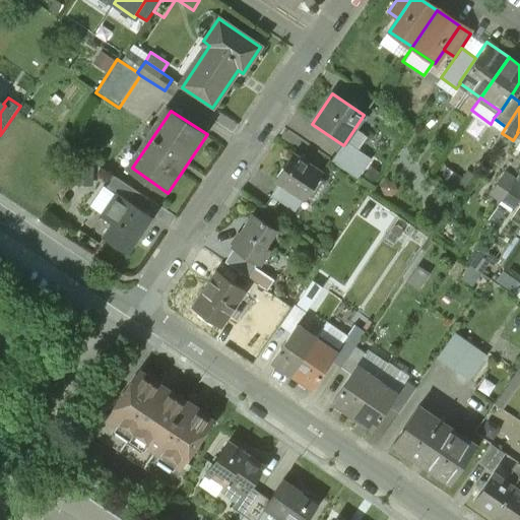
[(370,160),(344,144),(343,145),(332,161),(356,179),(370,160)]
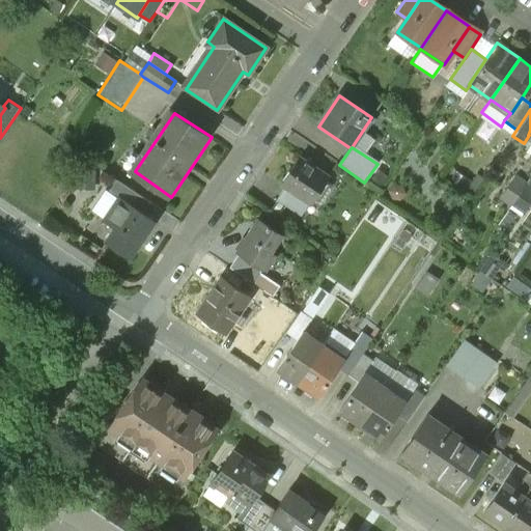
[(326,178),(299,160),(281,185),(285,188),(309,204),(326,178)]
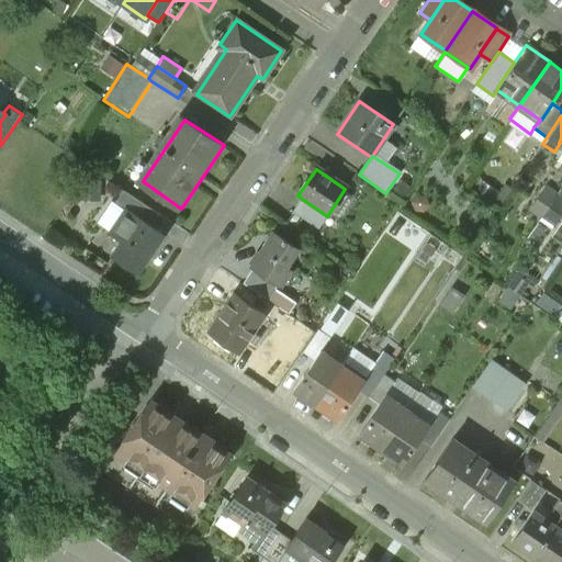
[(555,195),(543,187),(536,199),(547,206),(555,195)]
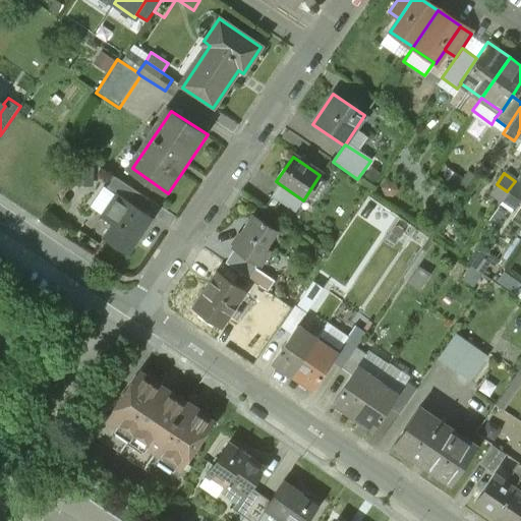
[(141,194),(114,177),(108,186),(118,193),(134,205),(138,198),(141,194)]
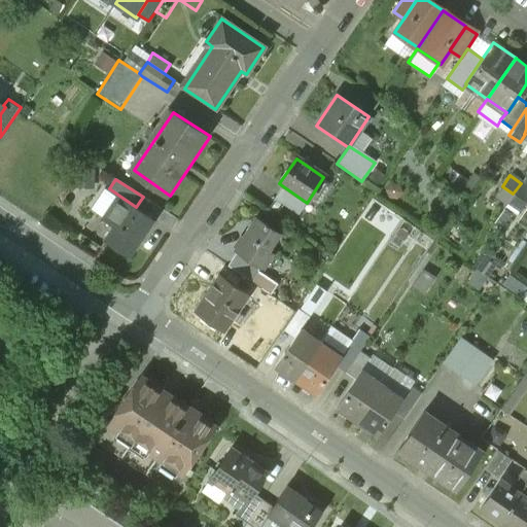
[(526,197),(526,187),(521,183),(513,195),(524,202),(526,197)]
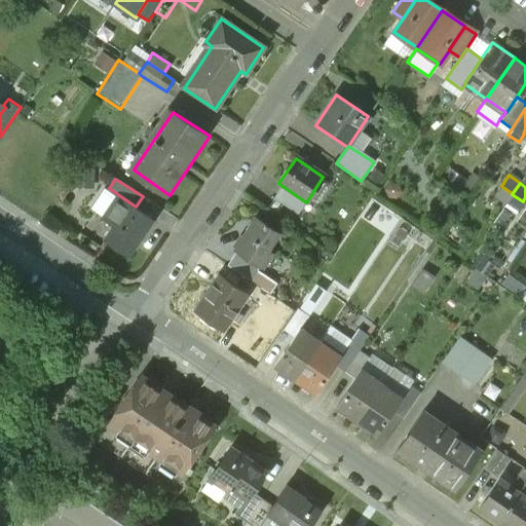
[(306,202),(283,186),(275,195),(299,212),(306,202)]
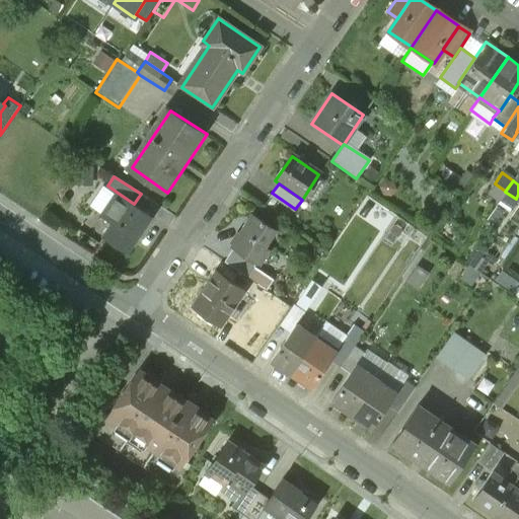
[(134,204),(118,193),(102,215),(114,222),(104,235),(125,249),(138,230),(140,228),(142,226),(143,225),(143,222),(149,214),(134,204)]
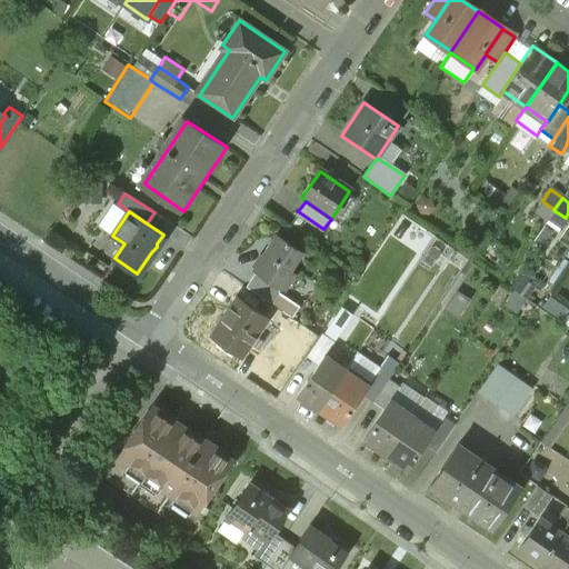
[(300,252),(277,237),(265,256),(262,256),(256,267),(257,268),(255,270),(257,271),(277,285),(286,270),(288,271),(300,252)]
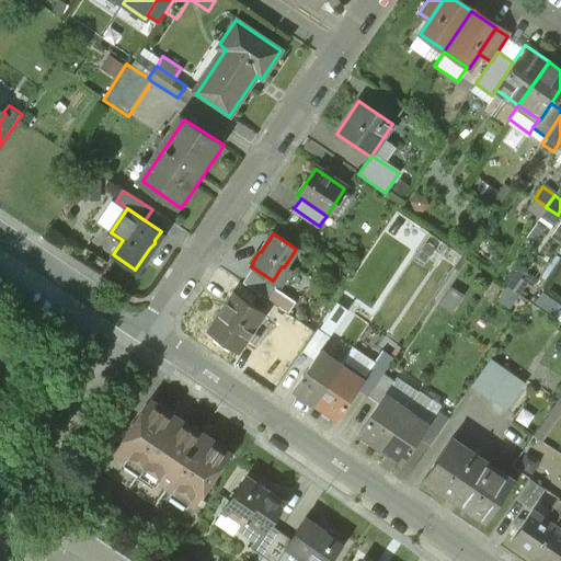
[(273,281),(253,267),(243,282),(268,298),(276,287),(275,286),(277,283),(273,281)]
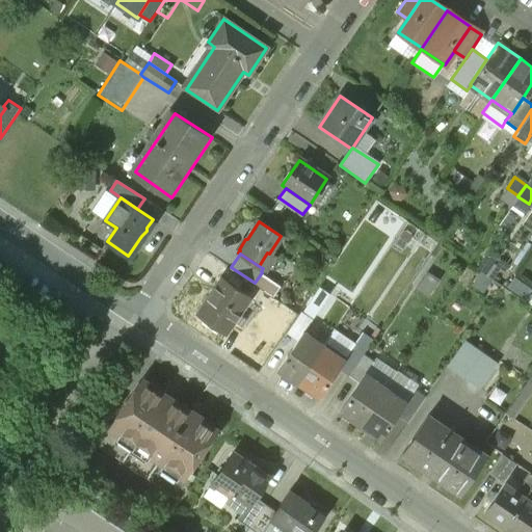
[(281,286),(262,272),(255,283),(273,295),(273,296),(281,286)]
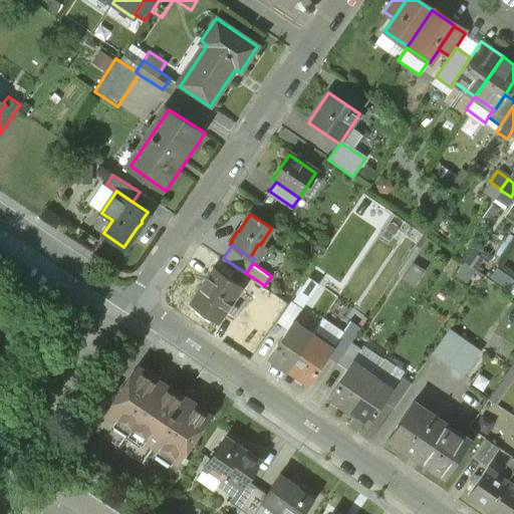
[(242,287),(214,268),(191,303),(218,322),(226,310),(239,291),(242,287)]
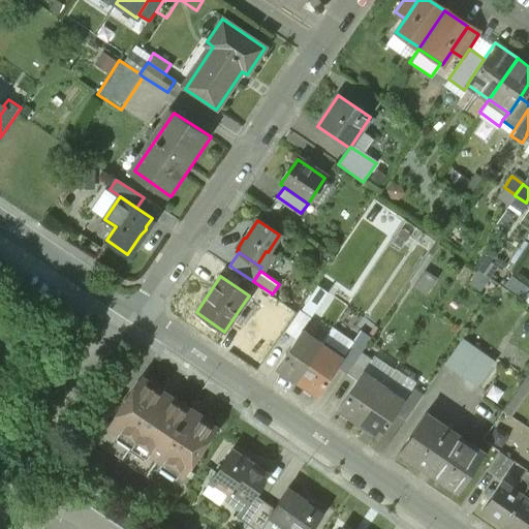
[(246,300),(232,319),(243,327),(257,306),(246,300)]
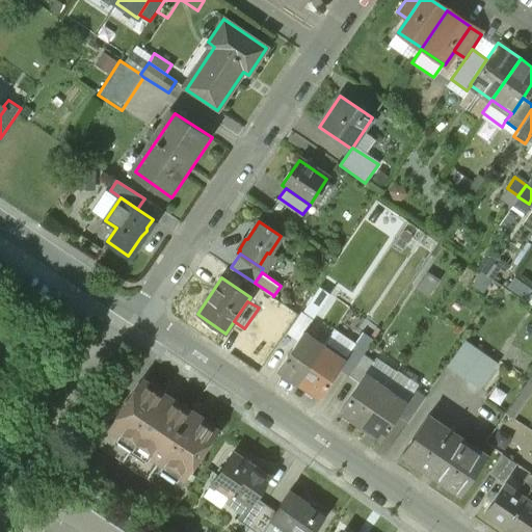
[(300,312),(286,334),(296,341),(302,331),(311,320),(300,312)]
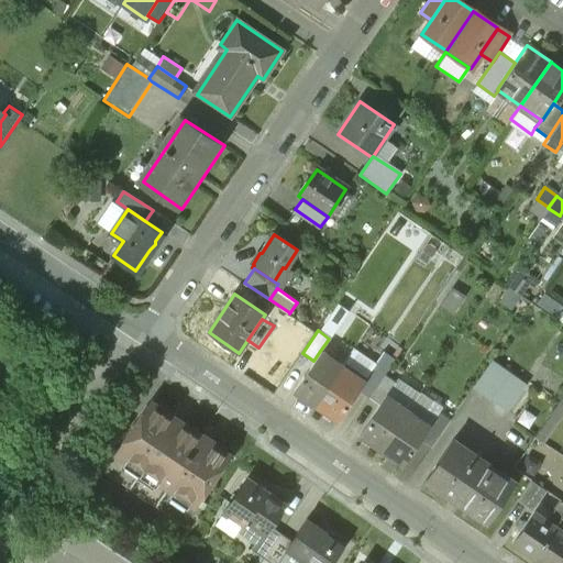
[(265,340),(252,359),(263,365),(275,346),(265,340)]
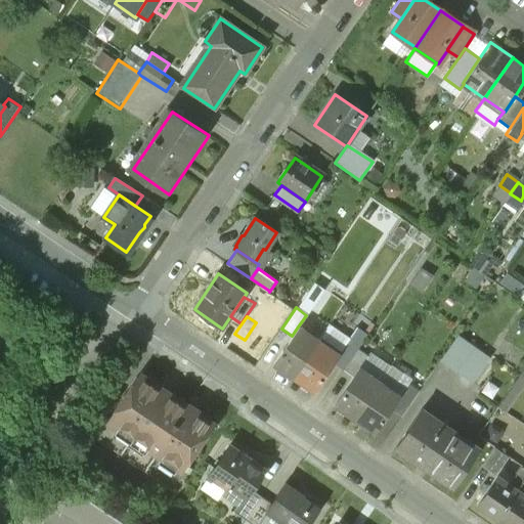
[(298,326),(292,336),(272,363),(294,378),(318,341),(298,326)]
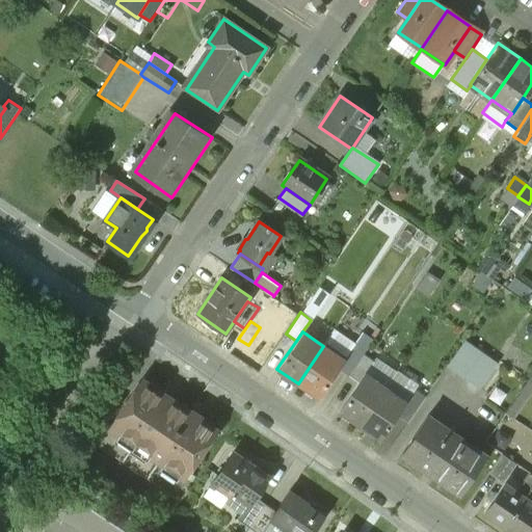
[(494,362),(463,341),(446,366),(477,387),(494,362)]
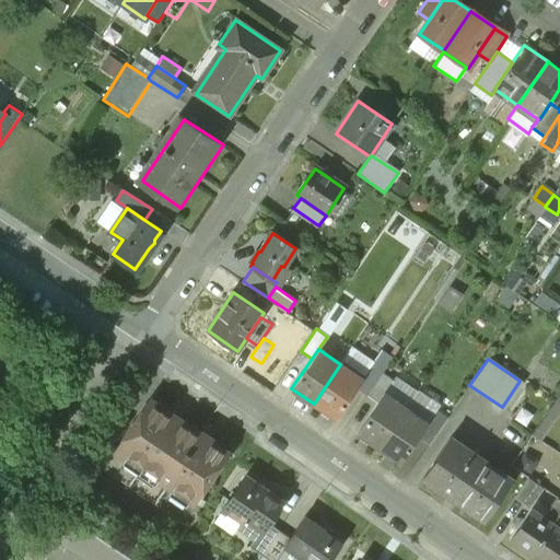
[(340,364),(314,404),(335,418),(356,388),(362,378),(361,377),(340,364)]
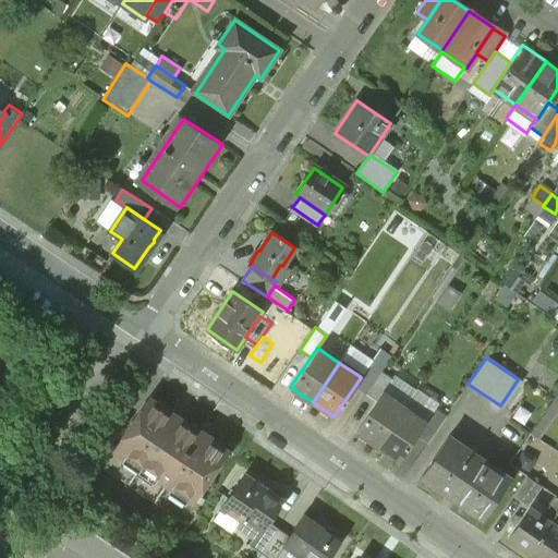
[(368,364),(360,376),(361,377),(354,387),(365,395),(380,372),(368,364)]
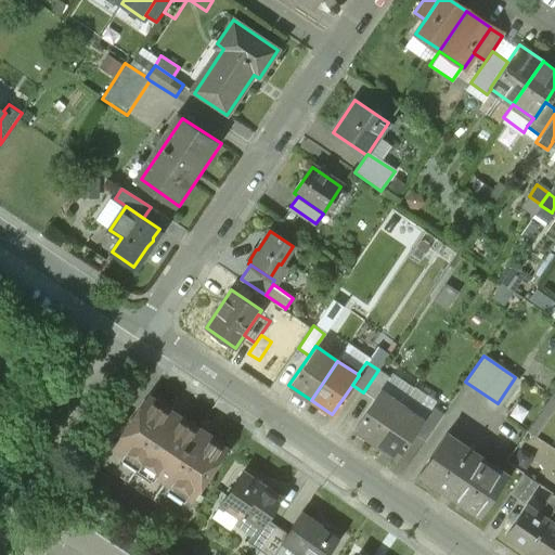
[(378,370),(363,392),(373,399),(379,389),(381,390),(389,377),(378,370)]
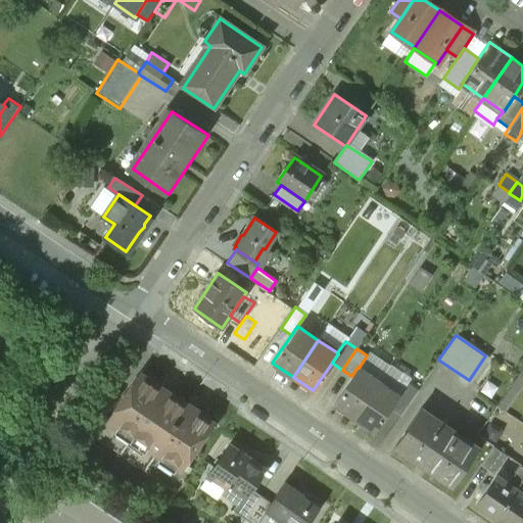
[(359,368),(358,367),(351,376),(333,405),(353,419),(378,381),(359,368)]
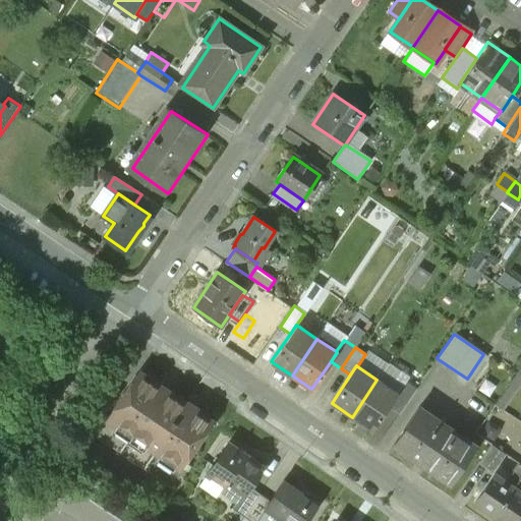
[(187,404),(139,371),(109,417),(108,418),(181,467),(184,462),(194,447),(196,448),(205,436),(203,435),(212,420),(197,411),(198,409),(188,402),(187,404)]
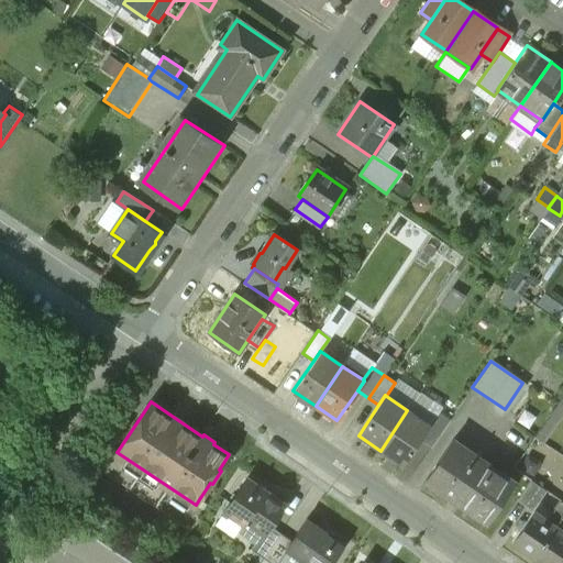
[(429,424),(407,410),(381,451),(401,465),(420,439),(429,424)]
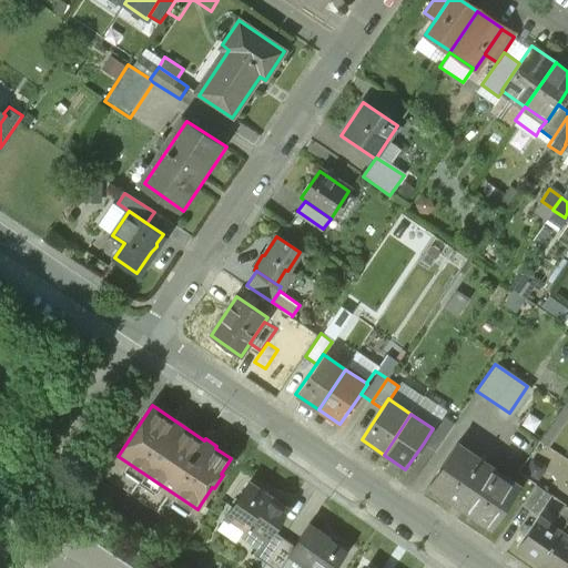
[(440,415),(433,428),(424,443),(435,450),(453,424),(440,415)]
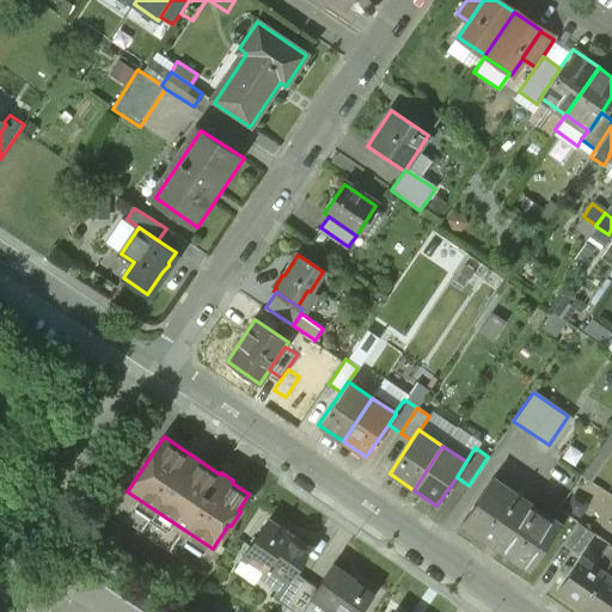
[(514,495),(490,479),(463,522),(464,522),(466,519),(481,528),(478,532),(493,542),(494,540),(501,544),(500,546),(513,555),(515,551),(531,562),(528,565),(530,567),(558,524),(533,507),(531,510),(512,499),(514,495)]
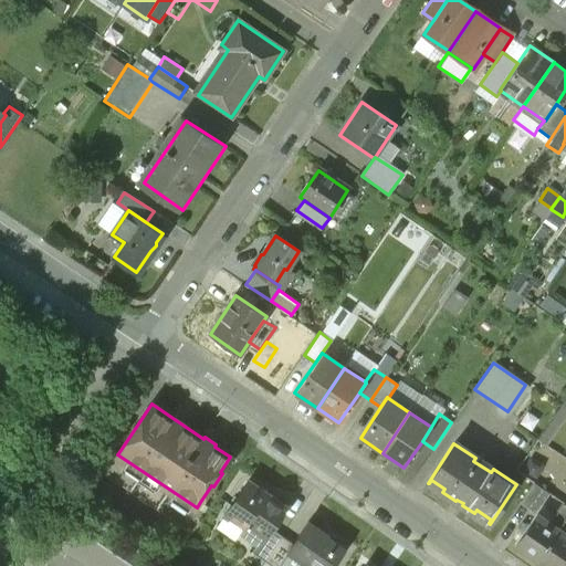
[(197,507),(117,454),(118,453),(115,451),(101,473),(189,533),(207,506),(200,502),(197,507)]
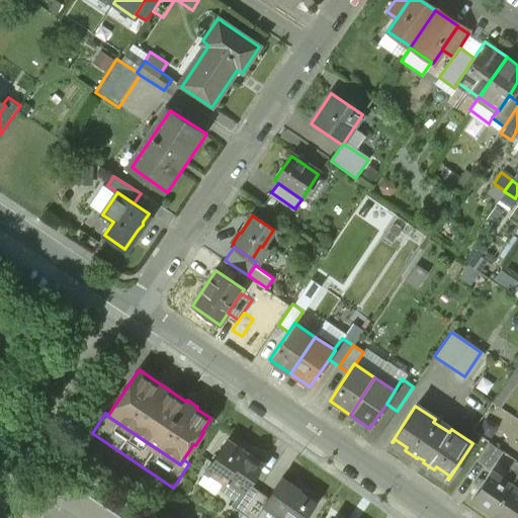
[(243,452),(227,441),(206,471),(223,483),(225,485),(228,480),(243,490),(244,491),(248,485),(262,463),(244,451),(243,452)]
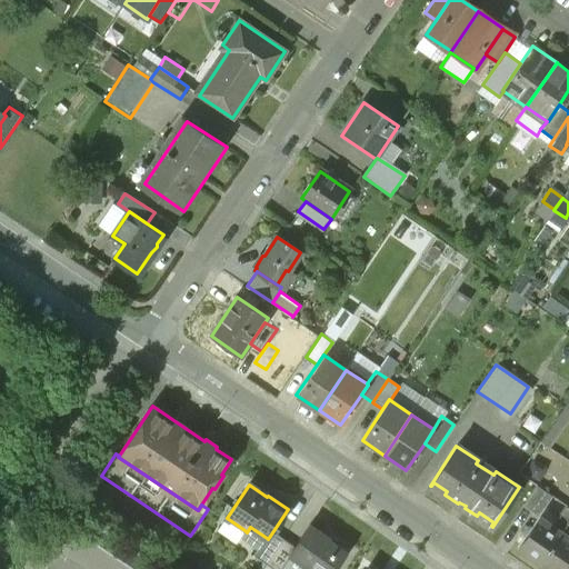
[(530,523),(532,526),(540,513),(546,518),(559,500),(537,485),(516,515),(530,523)]
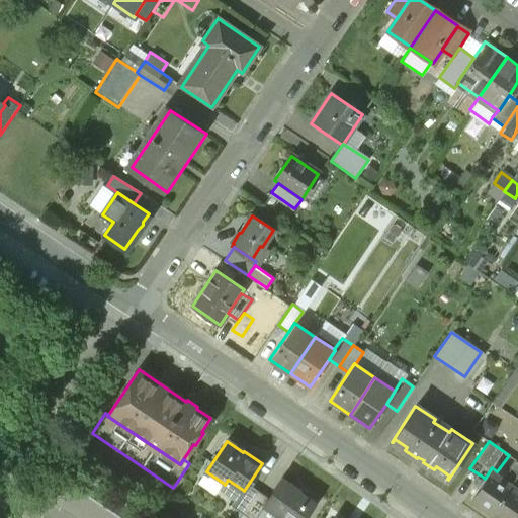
[(517,460),(515,459),(504,476),(512,481),(517,470),(517,460)]
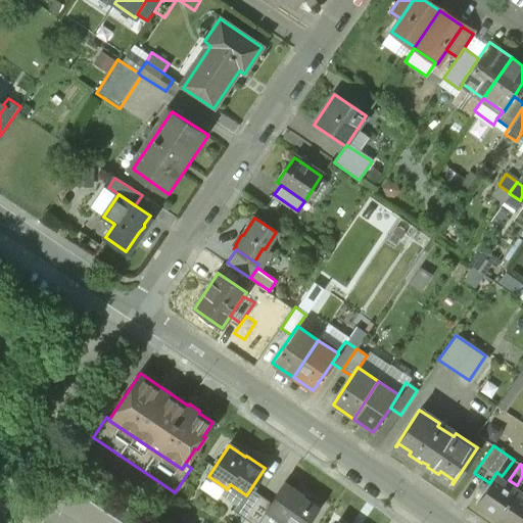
[(496,472),(489,483),(487,481),(482,489),(484,491),(476,503),(496,516),(517,485),(509,480),(502,476),(496,472)]
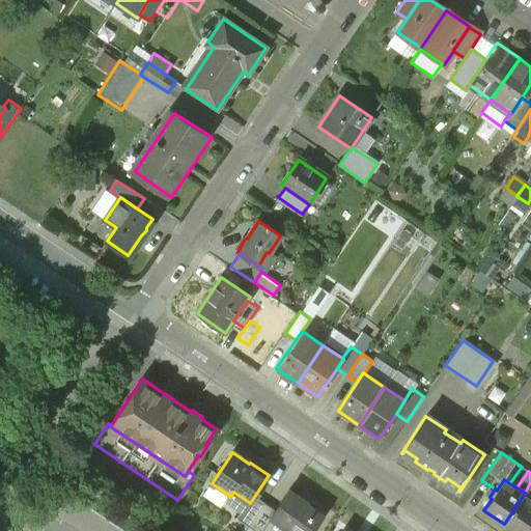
[(307,503),(289,491),(275,511),(271,518),(272,518),(287,529),(285,530),(311,530),(323,515),(306,504),(307,503)]
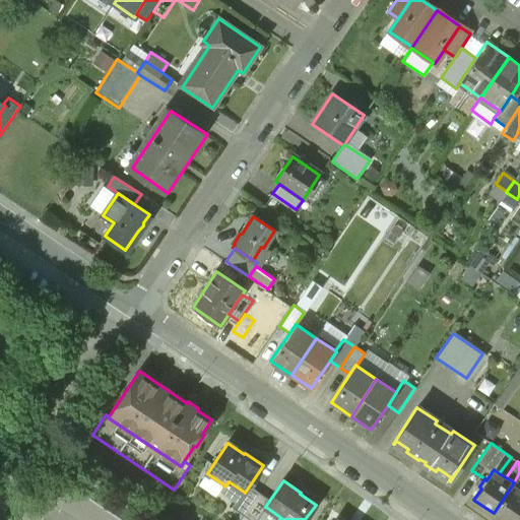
[(244,492),(229,481),(225,486),(223,484),(219,492),(235,503),(236,503),(244,492)]
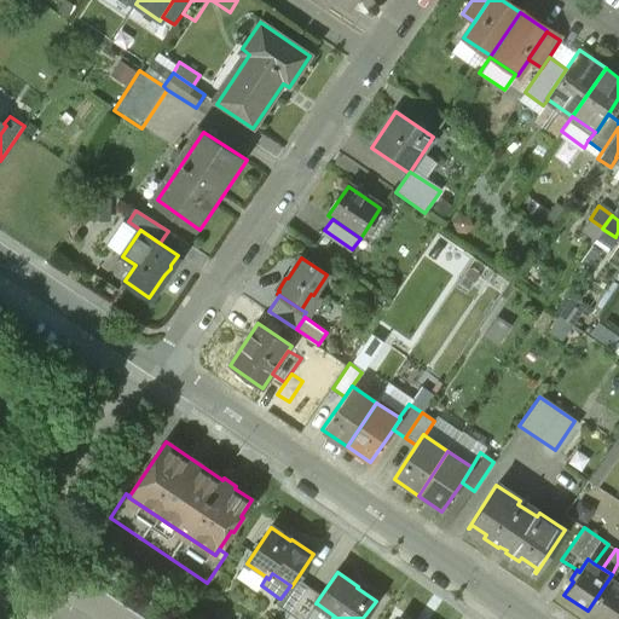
[(618,579),(612,574),(588,611),(599,618),(617,618),(618,615),(618,579)]
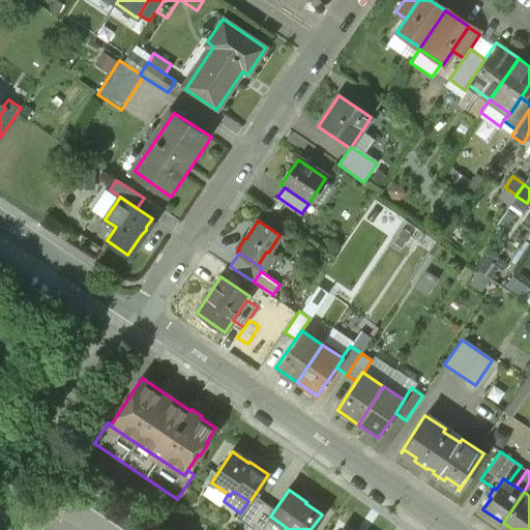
[(254,496),(249,502),(248,501),(240,512),(239,512),(236,517),(248,526),(248,525),(264,503),(254,496)]
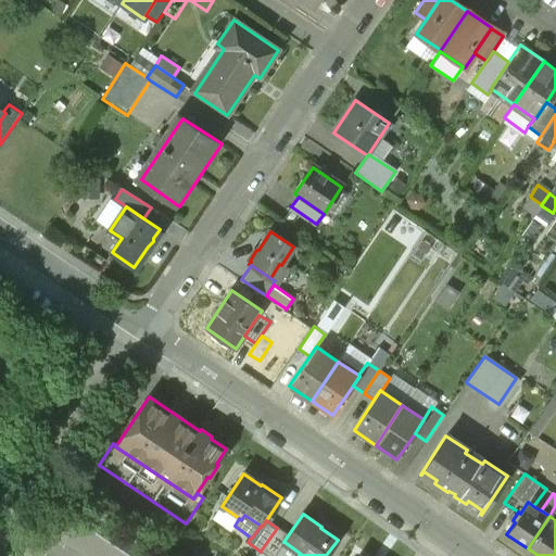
[(288,535),(277,528),(261,551),(268,555),(275,555),(285,542),(283,542),(288,535)]
